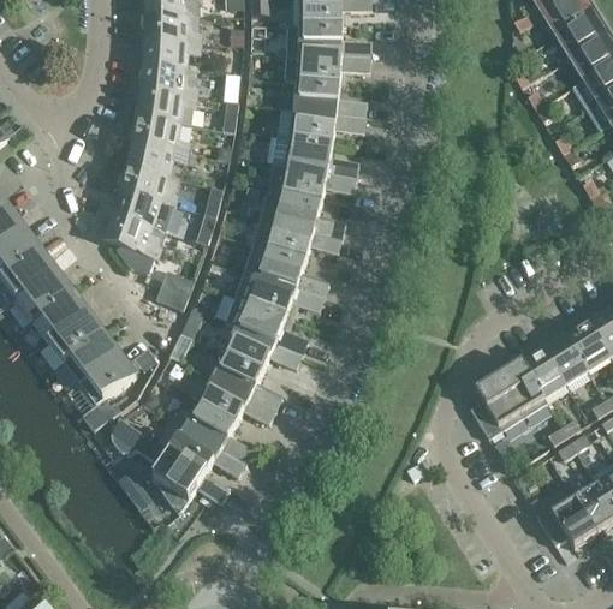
[(143,0),(144,16),(197,16),(197,0),(201,0),(143,0)]
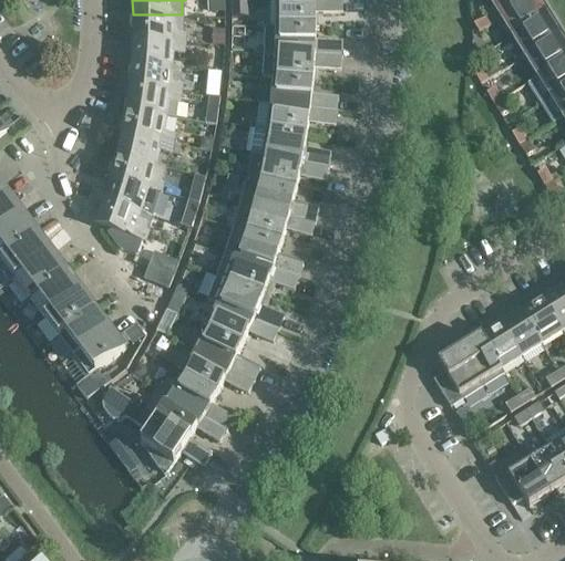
[(206,0),(206,9),(224,8),(223,0),(206,0)]
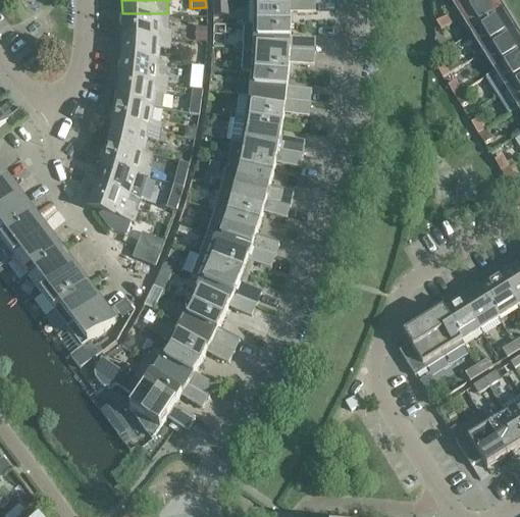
[(211,0),(212,12),(227,12),(227,0),(211,0)]
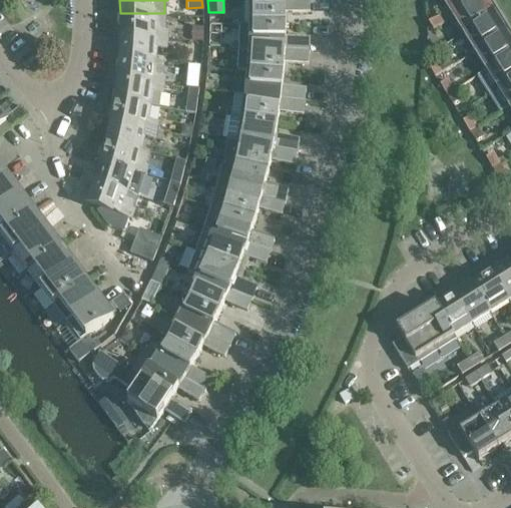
[(248,0),(248,22),(285,22),(285,7),(291,9),(309,9),(309,0),(248,0)]
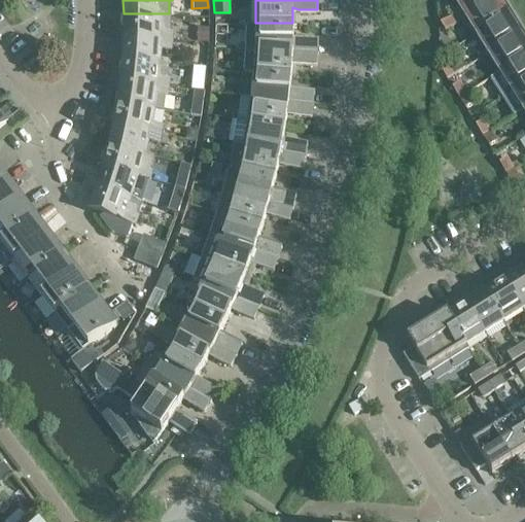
[(450,13),(455,21),(465,14),(475,30),(508,10),(500,0),(481,0),(463,11),(460,7),(450,13)]
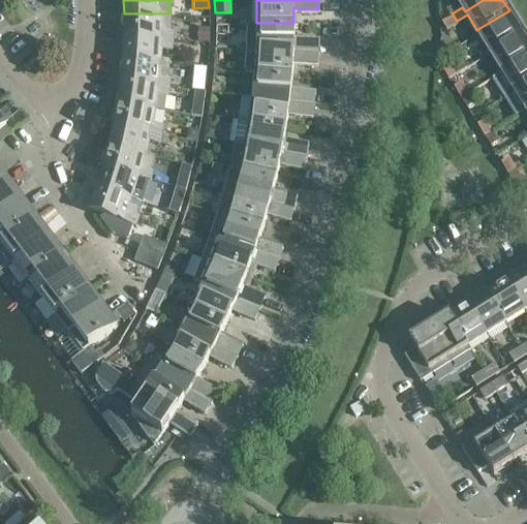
[(457,0),(462,7),(465,11),(483,0),(457,0)]
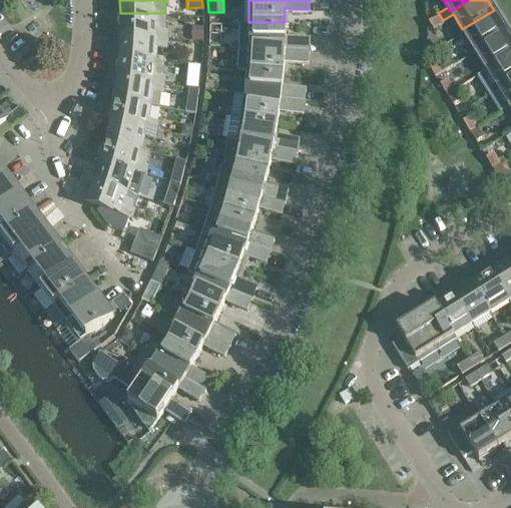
[(462,29),(474,48),(505,28),(494,10),(462,29)]
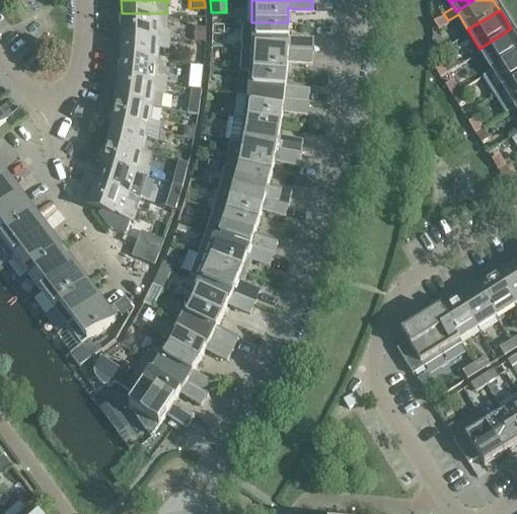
[(122,13),(122,34),(168,37),(169,27),(166,27),(166,13),(122,13)]
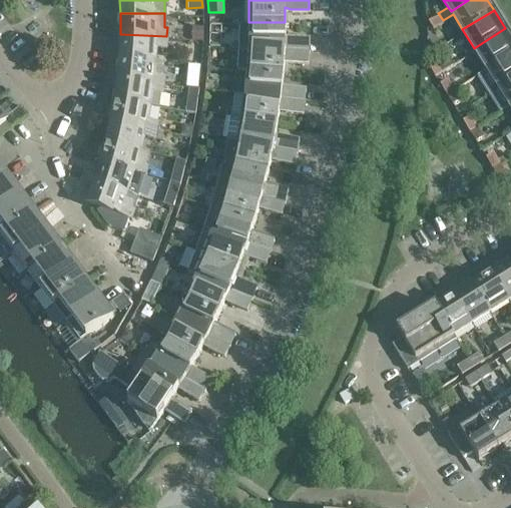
[(438,13),(427,19),(432,27),(443,20),(438,13)]
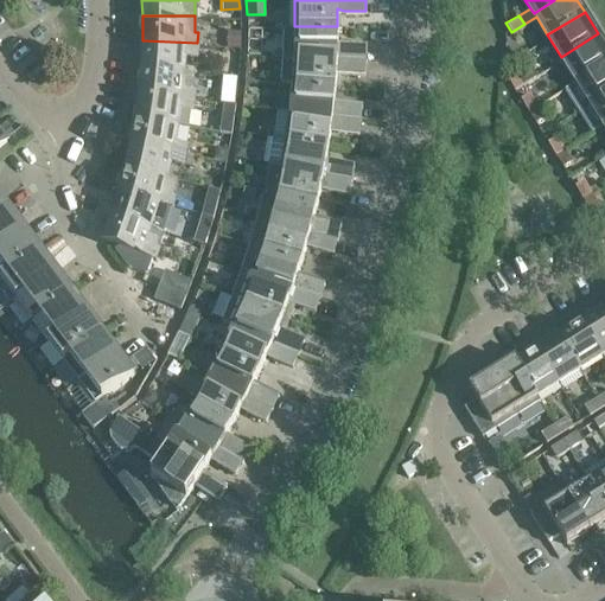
[(282,26),(281,53),(364,57),(365,43),(344,42),(337,44),(337,26),(294,26),(282,26)]
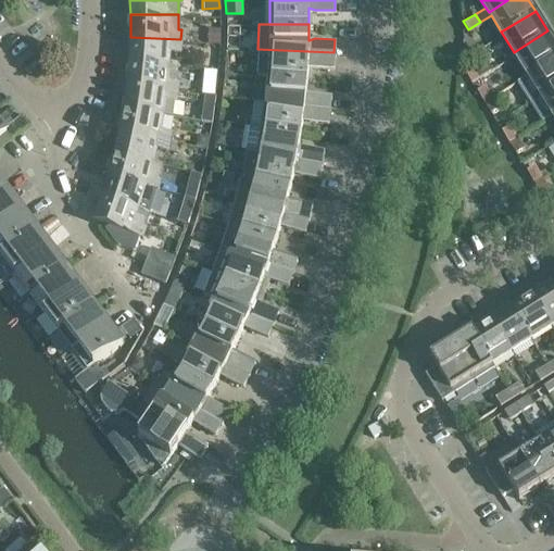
[(206,40),(218,41),(219,25),(206,25),(206,40)]
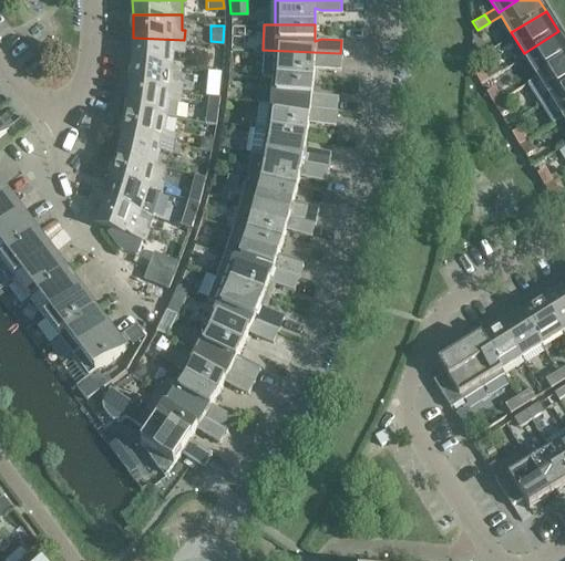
[(564,41),(558,31),(524,53),(536,73),(564,54),(564,41)]
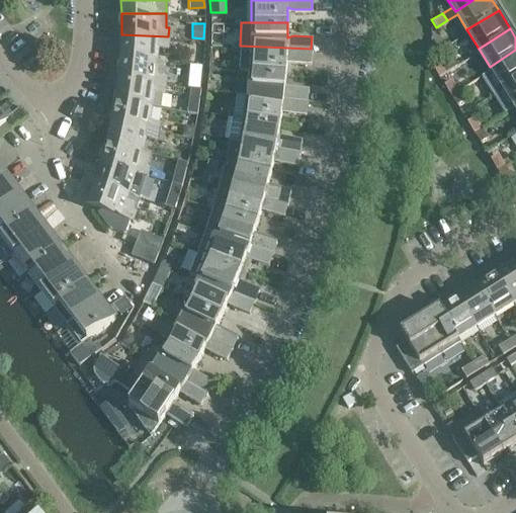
[(119,56),(156,59),(157,47),(168,47),(168,36),(121,34),(119,56)]
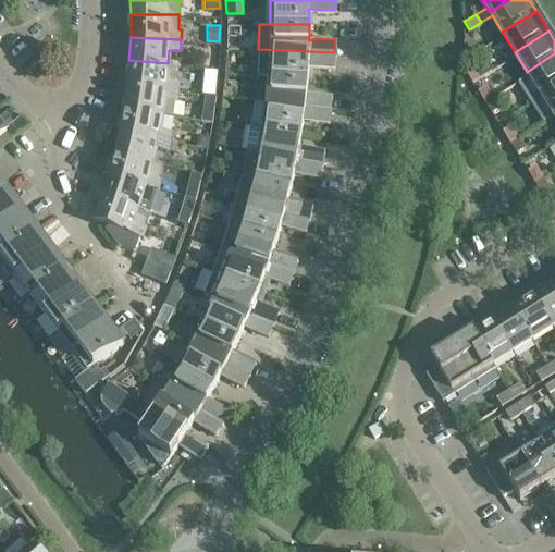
[(219,41),(207,40),(206,57),(219,58),(220,41),(219,41)]
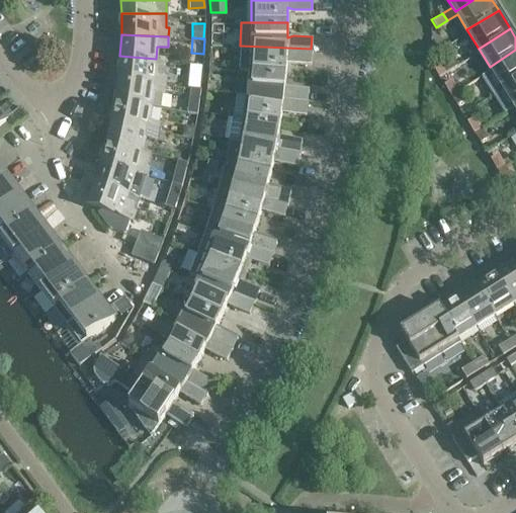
[(240,46),(239,68),(249,69),(284,73),(286,58),(292,60),(311,61),(311,49),(240,46)]
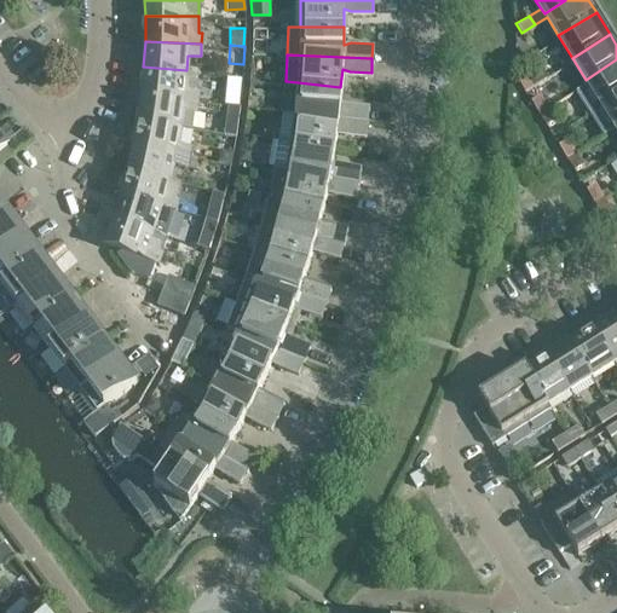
[(575,87),(588,110),(616,91),(616,59),(586,80),(575,87)]
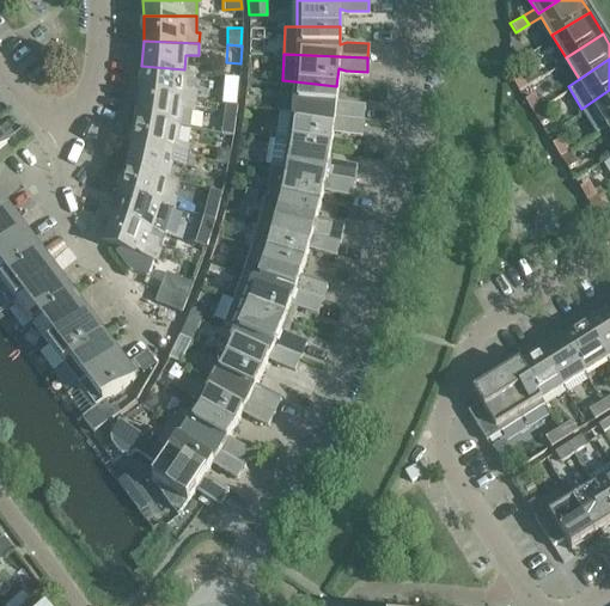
[(246,74),(256,75),(257,63),(248,62),(246,74)]
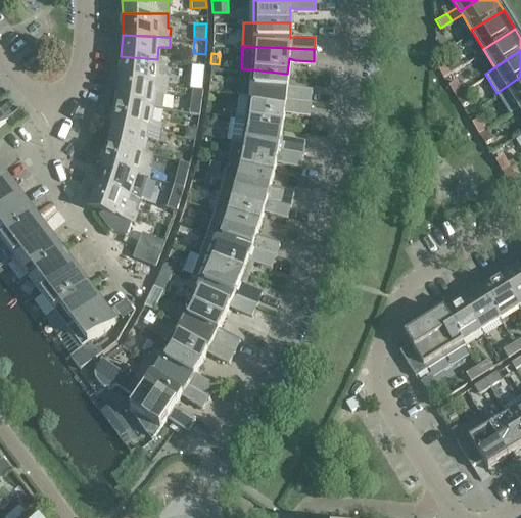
[(121,56),(119,78),(167,84),(168,74),(164,74),(166,60),(157,59),(121,56)]
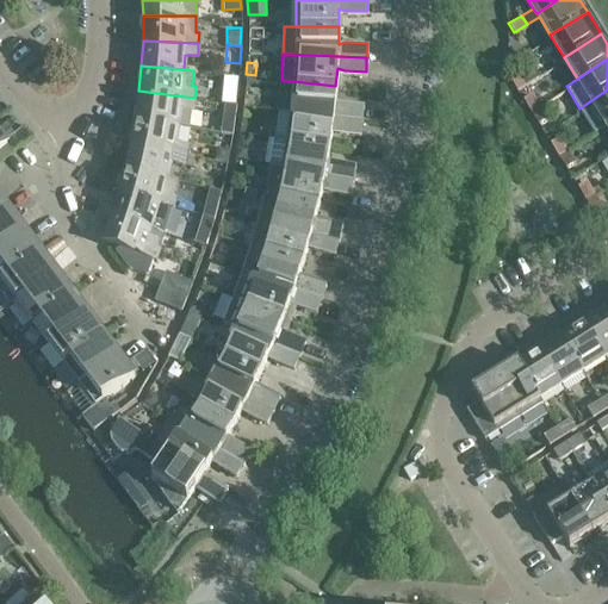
[(509,75),(516,87),(526,82),(517,69),(509,75)]
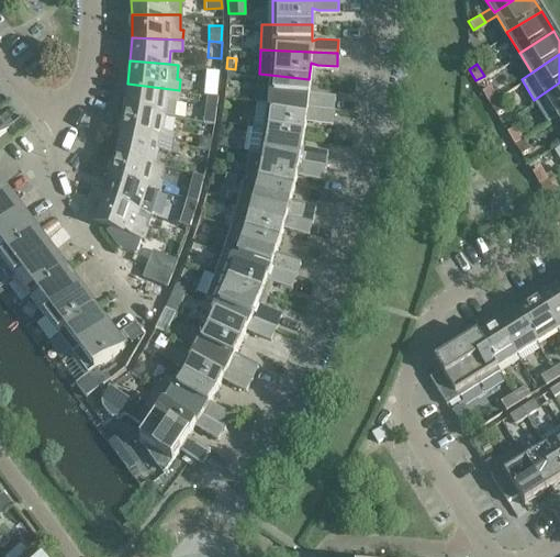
[(202,92),(206,92),(217,93),(219,75),(204,74),(202,92)]
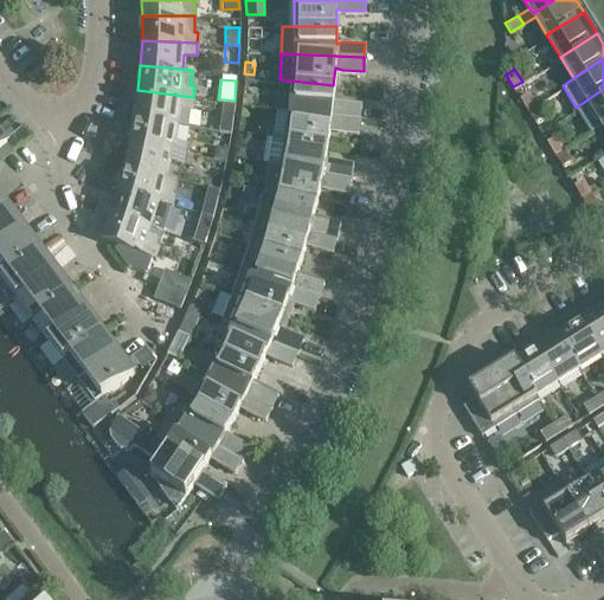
[(289,109),(359,117),(360,103),(340,101),(332,103),(333,85),(291,81),(289,109)]
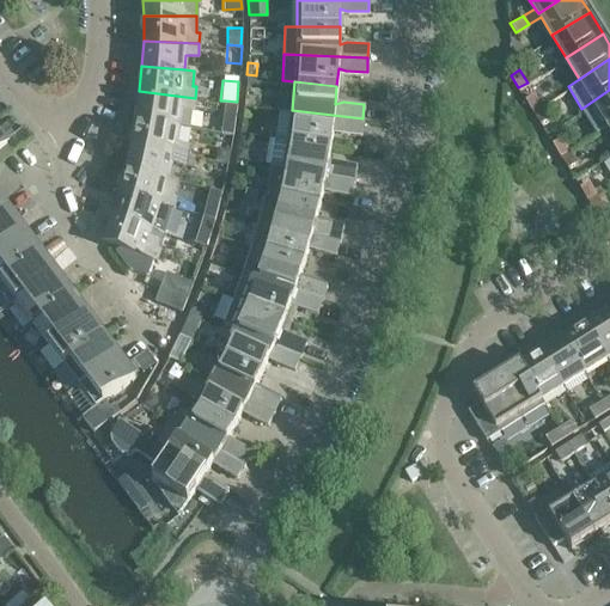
[(596,130),(607,123),(609,121),(609,90),(581,109),(596,130)]
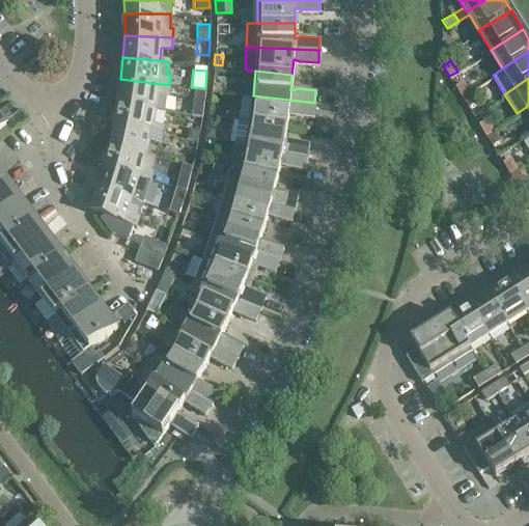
[(118,101),(155,107),(163,108),(165,94),(167,94),(169,85),(120,79),(118,101)]
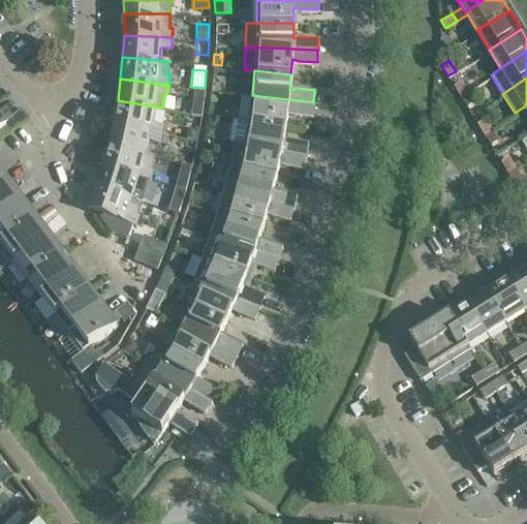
[(460,95),(467,90),(461,80),(453,84),(460,95)]
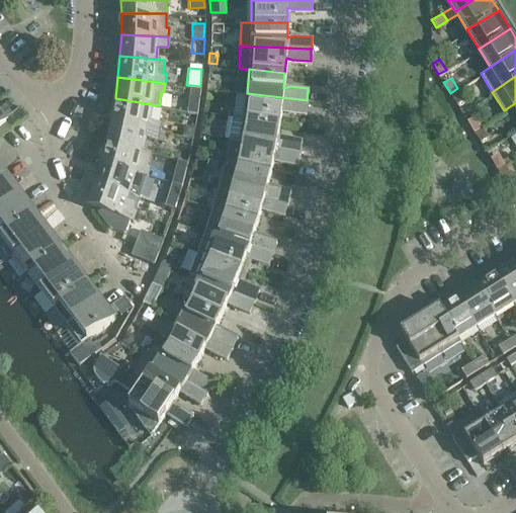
[(190,85),(190,86),(187,109),(197,111),(200,87),(199,87),(200,86),(190,85)]
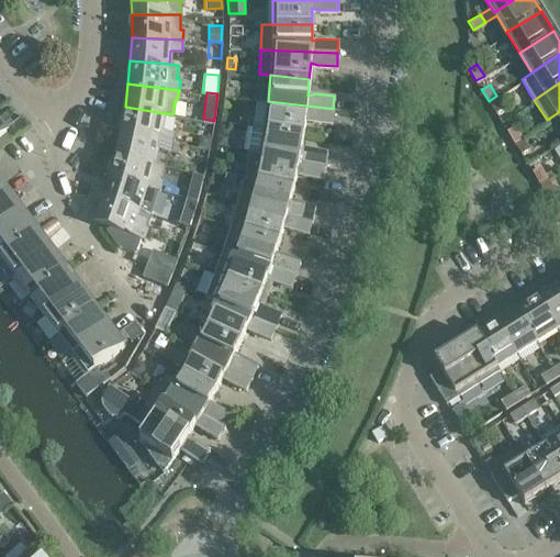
[(504,107),(496,96),(489,101),(495,112),(504,107)]
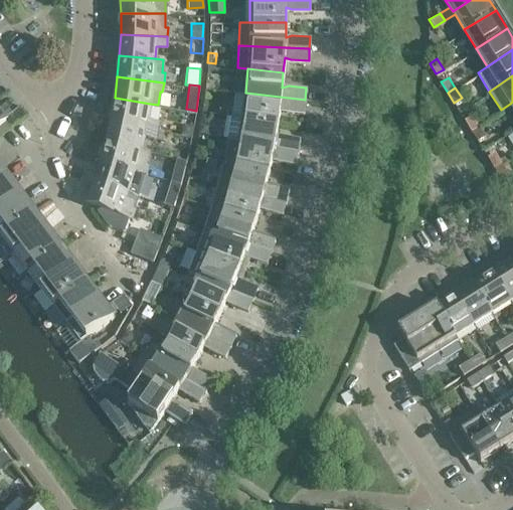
[(234,91),(230,114),(277,121),(280,106),(286,110),(303,112),(305,100),(245,93),(234,91)]
